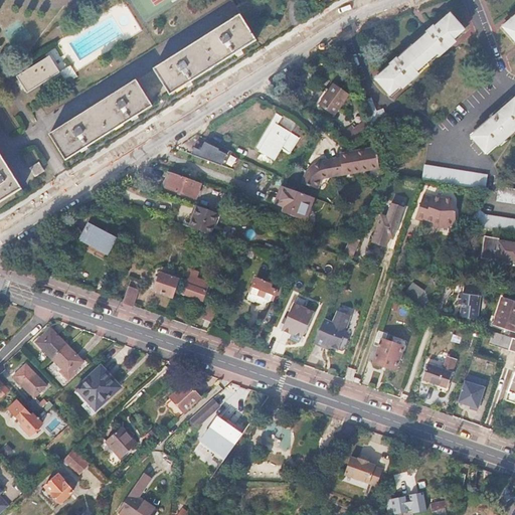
[(240,14),(153,69),(169,96),(256,40),(240,14)]
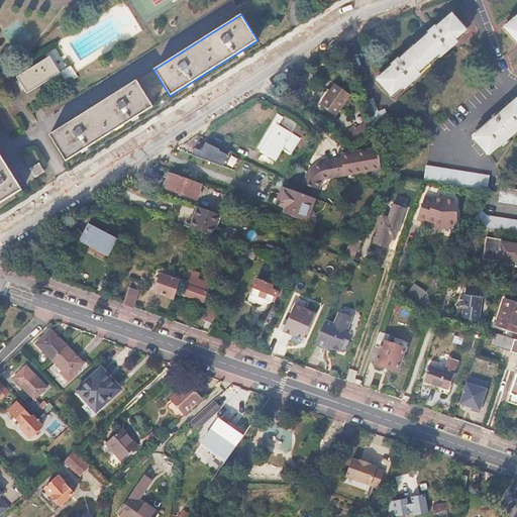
[(394,65),(378,79),(392,95),(402,87),(403,88),(421,73),(420,71),(439,54),(441,55),(458,39),(456,38),(467,29),(452,14),(437,27),(436,26),(431,30),(432,32),(400,61),(398,60),(393,64),(394,65)]
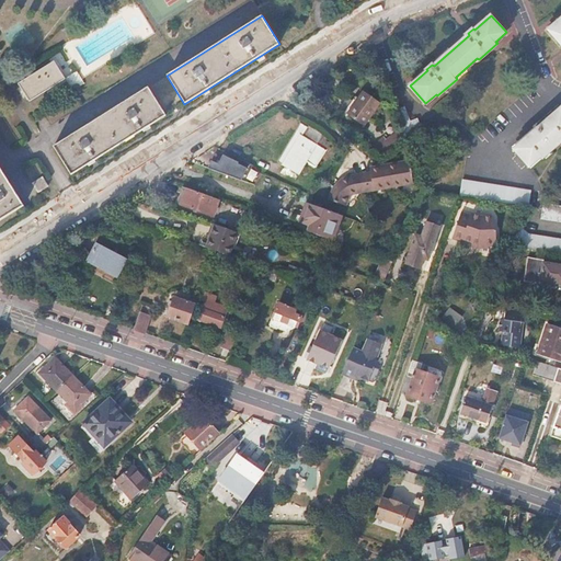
[(560,16),(548,29),(560,43),(560,16)]
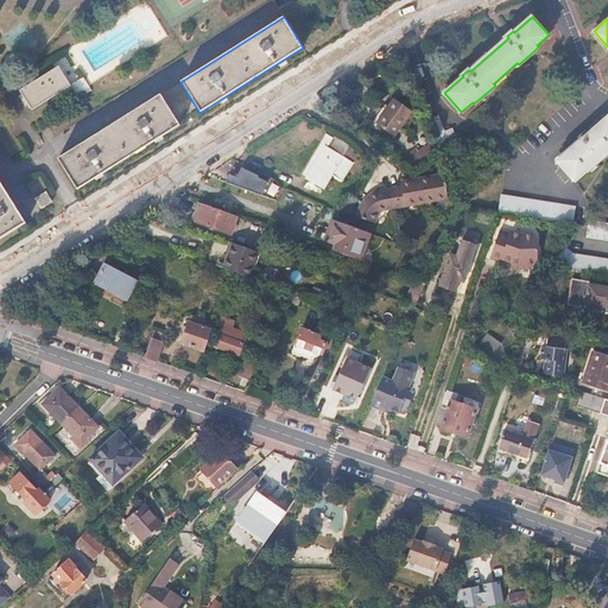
[(35,108),(73,86),(61,65),(23,89),(35,108)]
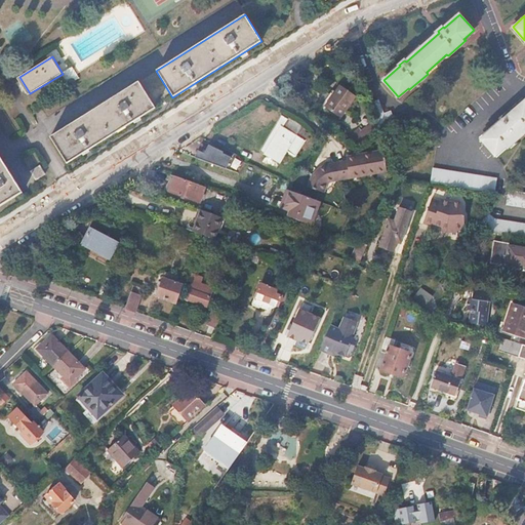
[(73,67),(63,74),(69,83),(79,76),(73,67)]
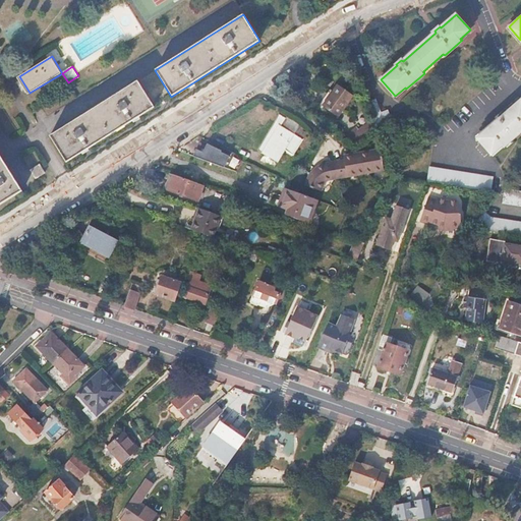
[(153,108),(136,81),(50,136),(66,163),(153,108)]
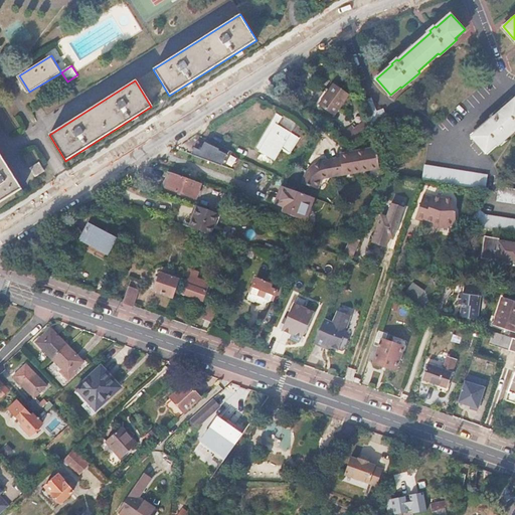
[(334,84),(319,105),(334,115),(348,94),(334,84)]
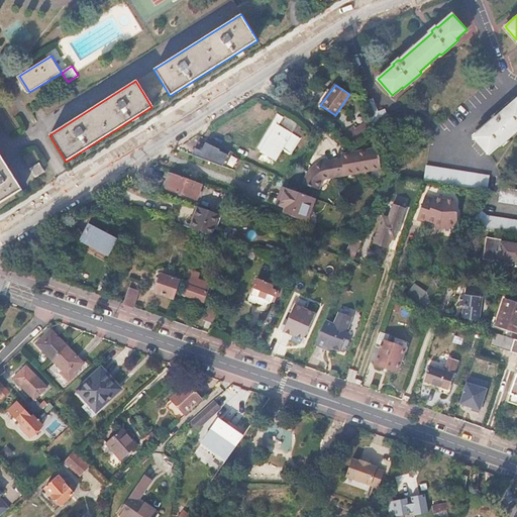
[(375,98),(367,100),(377,126),(378,127),(390,122),(384,109),(379,110),(375,98)]
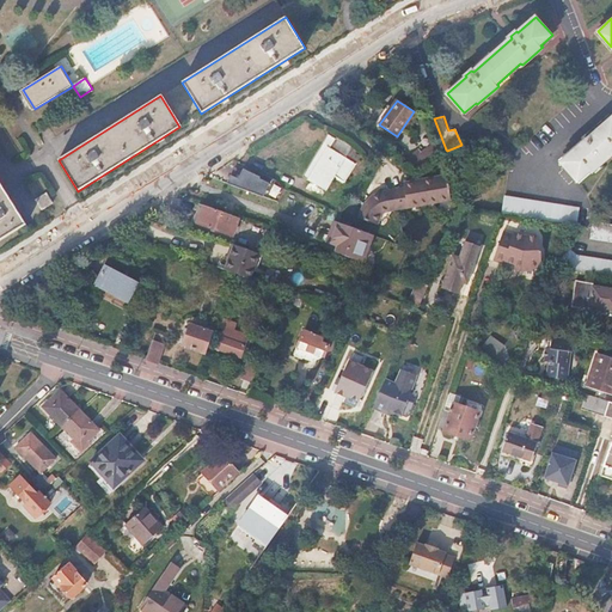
[(594,169),(598,171),(611,154),(611,120),(609,117),(562,169),(580,185),(594,169)]
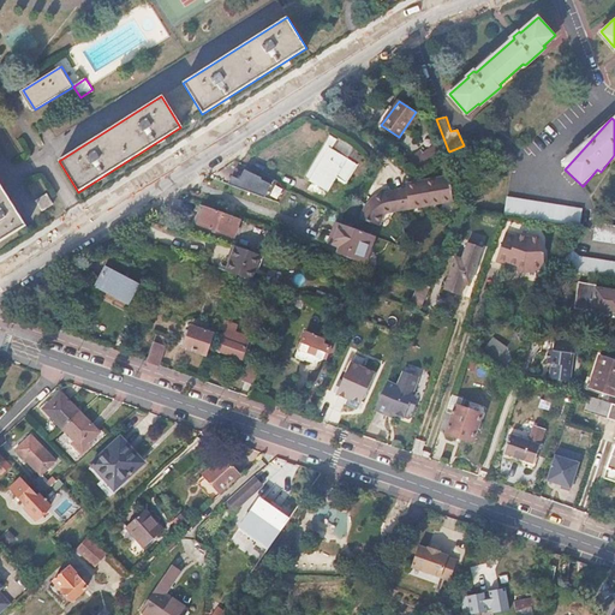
[(356,144),(332,130),(305,178),(328,191),(336,178),(347,184),(358,163),(347,157),(356,144)]
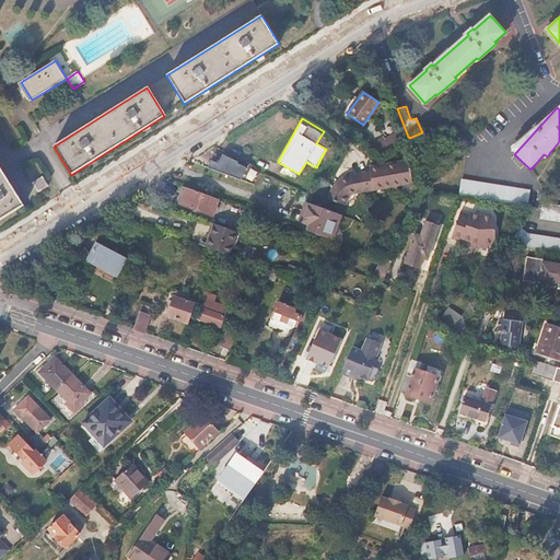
[(387,133),(373,143),(381,155),(395,144),(387,133)]
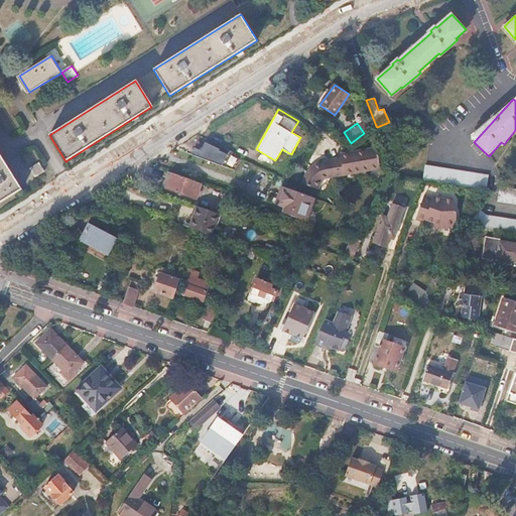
[(192,144),(189,151),(222,163),(228,151),(220,148),(220,147),(205,139),(201,148),(192,144)]
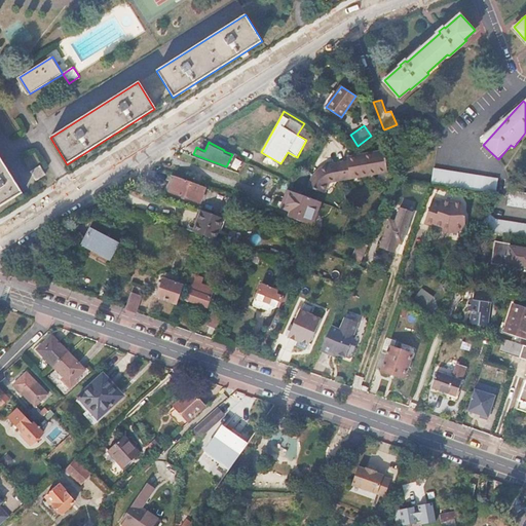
[(355,158),(349,158),(352,175),(371,172),(370,166),(376,166),(376,171),(387,170),(385,153),(376,154),(375,150),(354,153),(355,158)]
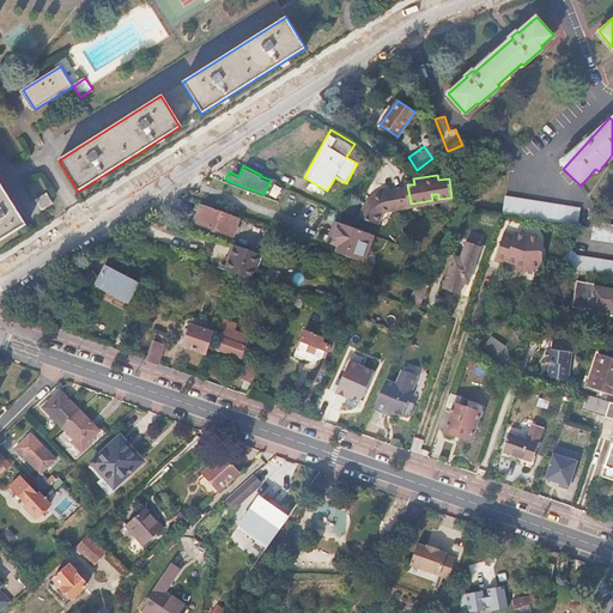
[(43,211),(48,208),(54,204),(48,195),(48,192),(50,190),(42,178),(29,187),(43,211)]
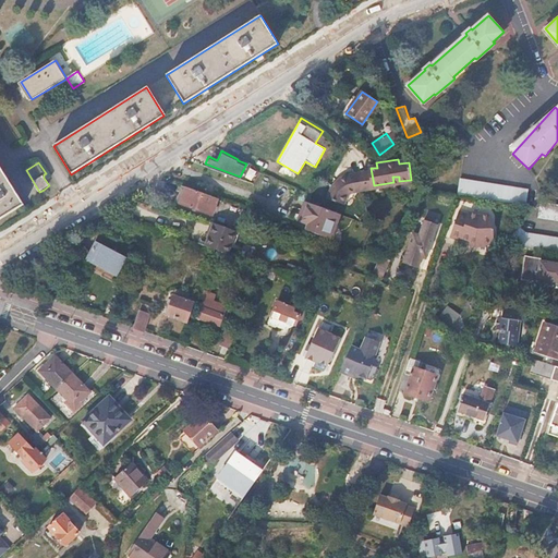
[(0,218),(24,204),(0,166),(0,218)]
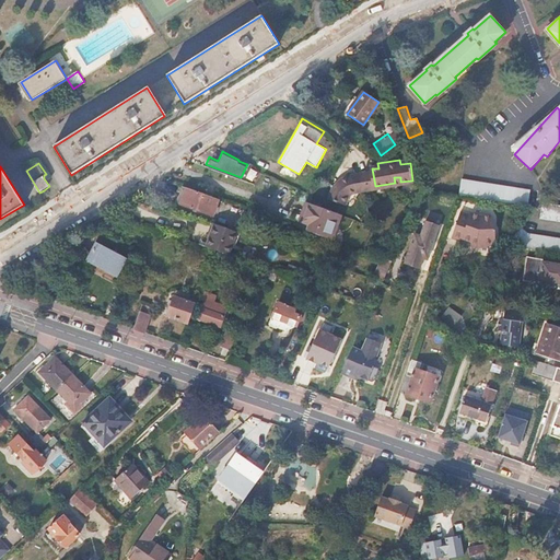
[(334,185),(331,193),(348,198),(348,195),(350,193),(353,189),(375,186),(372,168),(348,173),(341,175),(337,178),(334,185)]
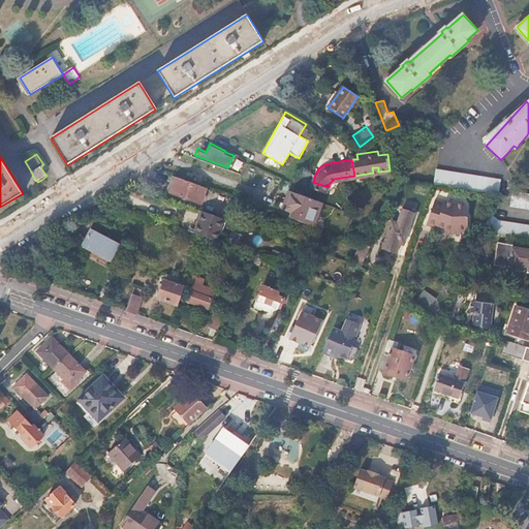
[(434,184),(436,184),(498,194),(500,180),(493,179),(437,168),(434,184)]
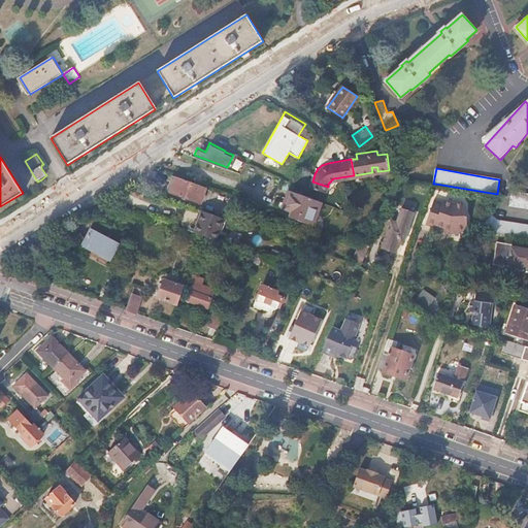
[(204,186),(174,175),(169,191),(199,201),(204,186)]
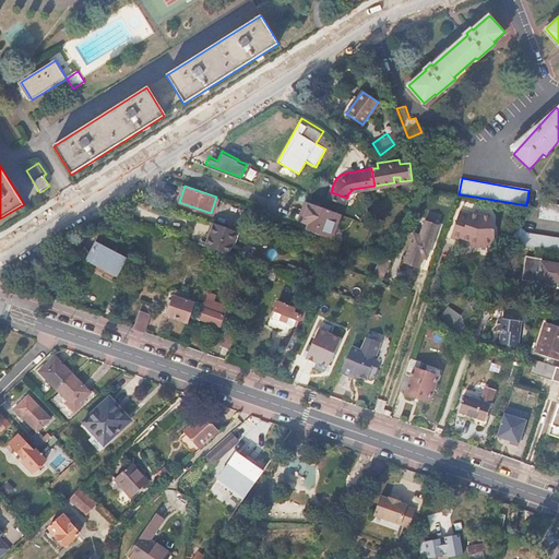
[(340,212),(306,200),(299,218),(309,222),(307,228),(331,237),(340,212)]
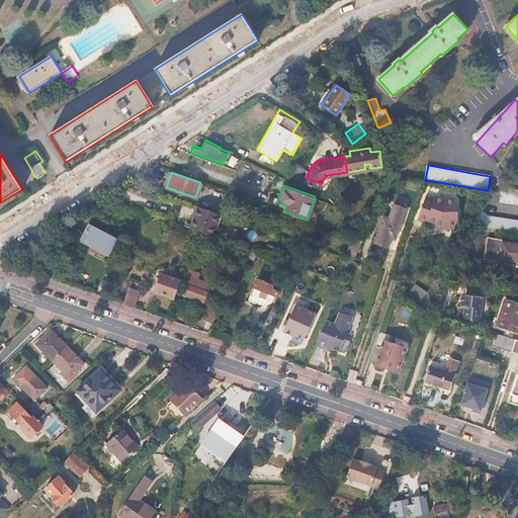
[(500,201),(517,203),(517,188),(503,186),(501,193),(500,201)]
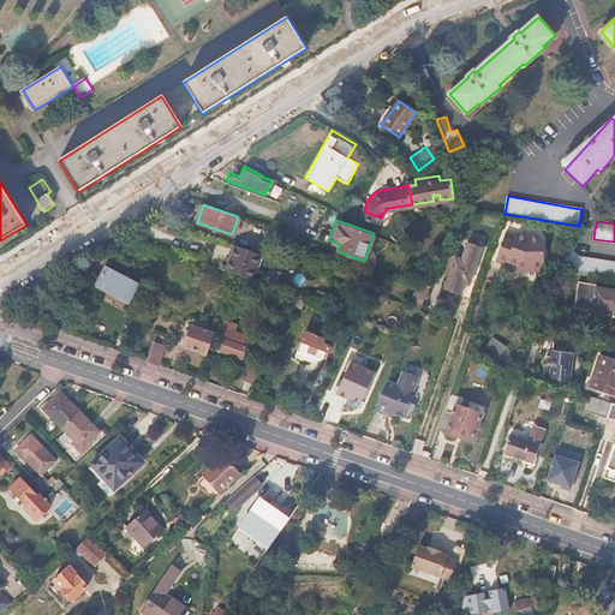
[(518,236),(509,232),(499,262),(511,266),(511,263),(529,270),(530,273),(542,272),(548,263),(547,252),(545,252),(543,237),(531,237),(519,233),(518,236)]
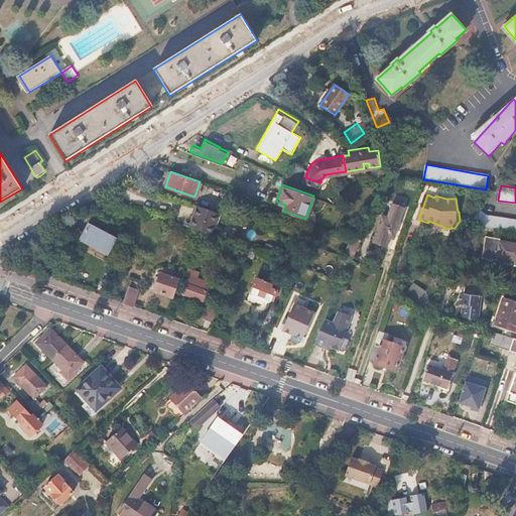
[(374,242),(389,247),(392,238),(396,239),(407,207),(394,202),(389,216),(384,214),(374,242)]
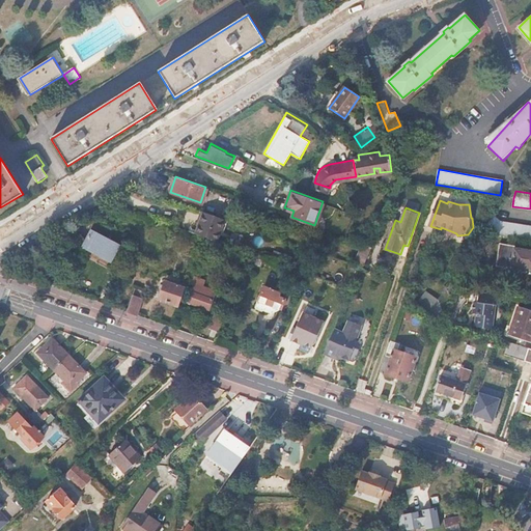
[(201,212),(194,231),(206,235),(216,240),(223,219),(201,212)]
